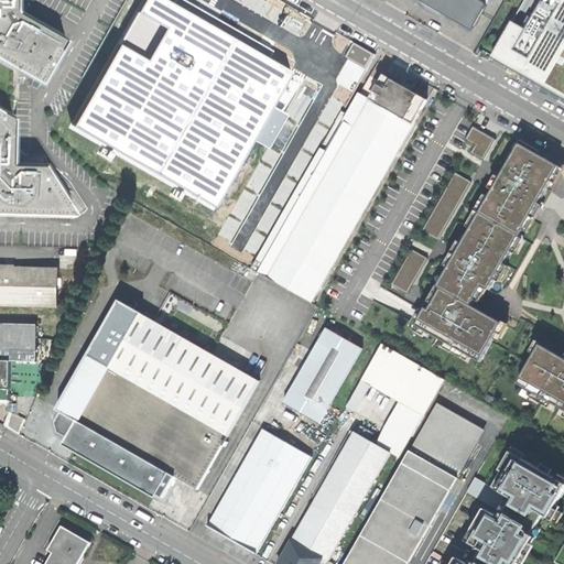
[(0,0),(0,58),(41,83),(66,39),(28,17),(24,15),(23,14),(17,2),(15,0),(0,0)]
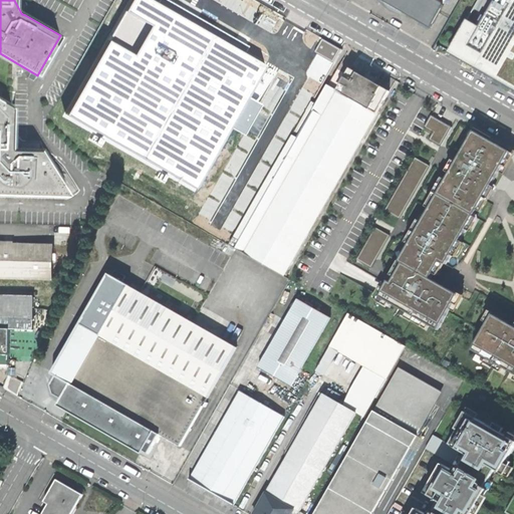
[(160,2),(155,0),(134,0),(68,114),(198,189),(232,127),(243,135),(245,136),(263,104),(261,103),(251,97),(270,65),(247,52),(160,2)]
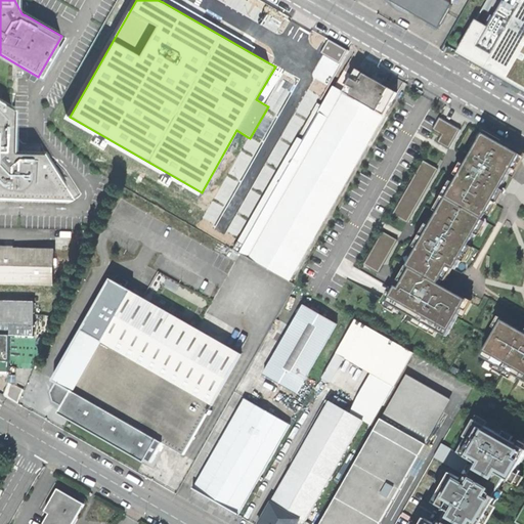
[(171,0),(164,0),(163,2),(252,53),(255,48),(171,0)]
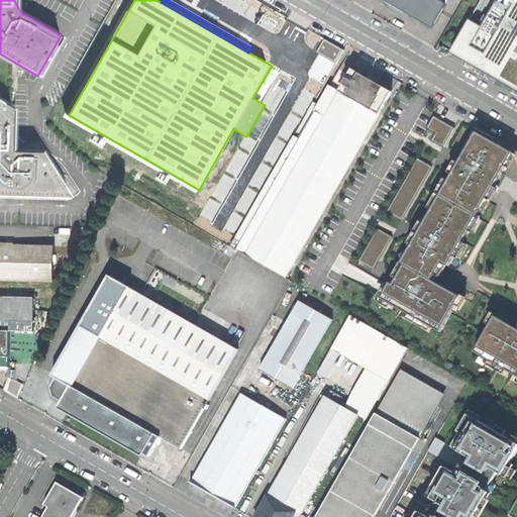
[(407,13),(430,26),(443,3),(442,2),(443,0),(382,0),(393,6),(406,14),(407,13)]
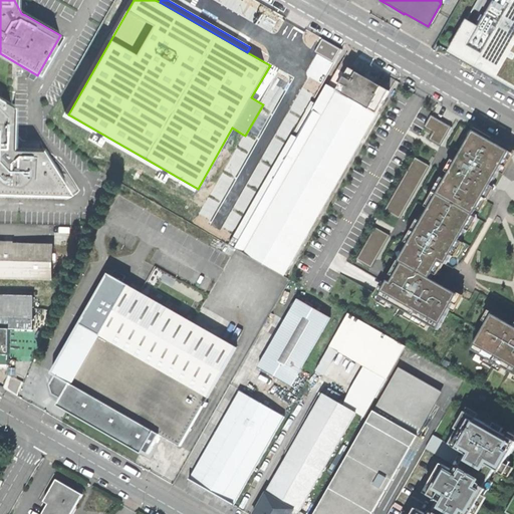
[(513,0),(476,0),(448,50),(513,87),(513,0)]
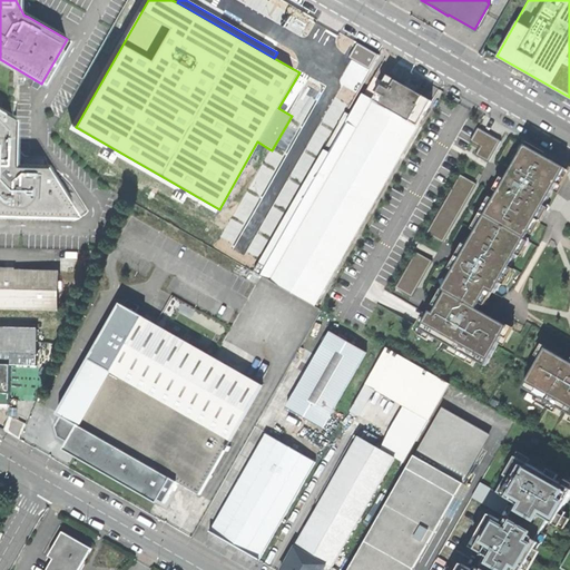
[(405,86),(387,77),(362,123),(343,111),(254,272),(314,306),(432,100),(405,86)]
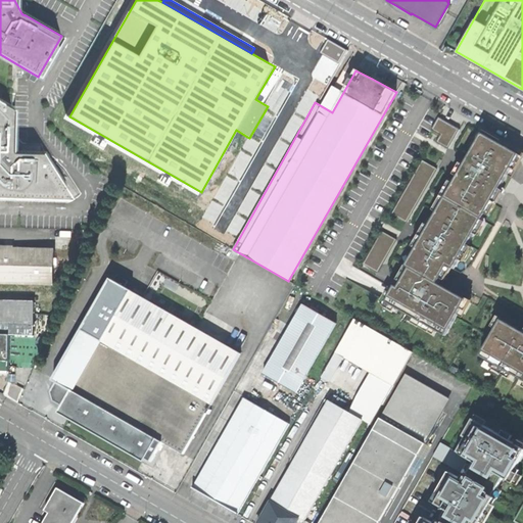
[(0,196),(70,198),(40,151),(19,151),(11,142),(12,108),(0,101),(0,196)]
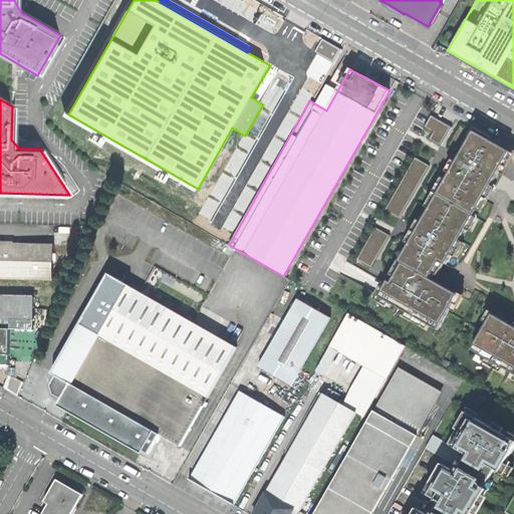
[(430,134),(426,141),(442,151),(456,126),(430,111),(421,129),(430,134)]
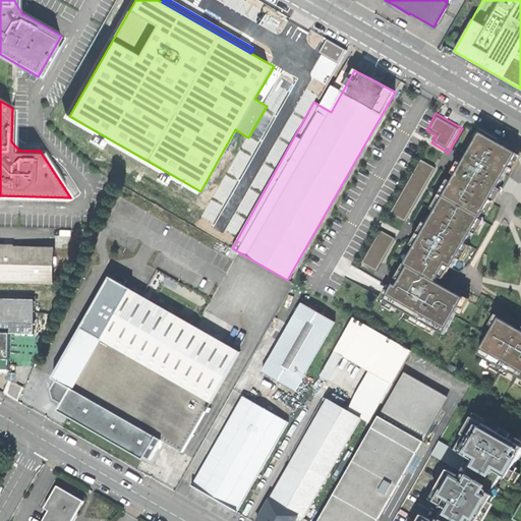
[(415,241),(401,267),(405,268),(396,283),(393,281),(381,302),(445,339),(468,298),(441,283),(440,282),(447,269),(453,272),(520,154),(479,130),(460,164),(415,241)]
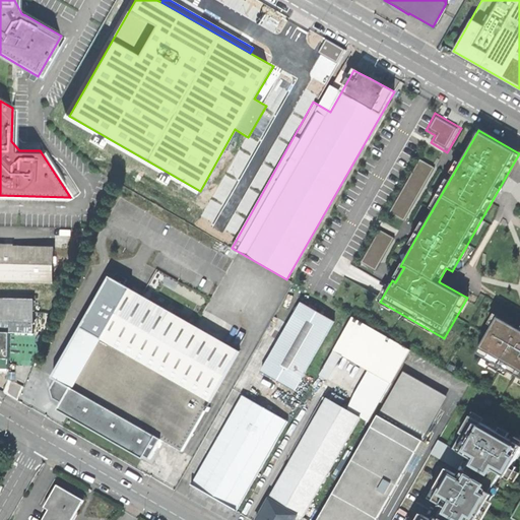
[(419,156),(386,213),(405,224),(438,167),(419,156)]
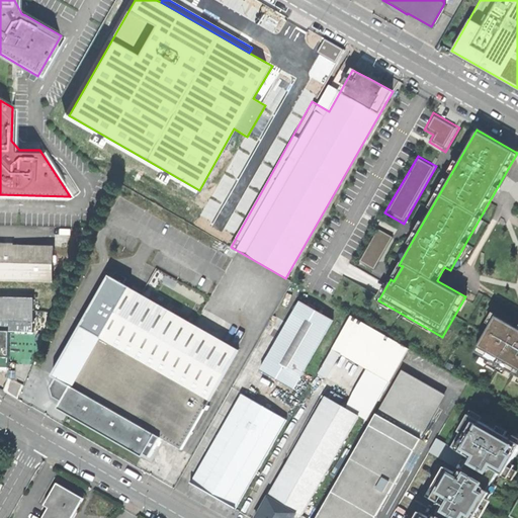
[(377,226),(356,262),(375,273),(397,237),(377,226)]
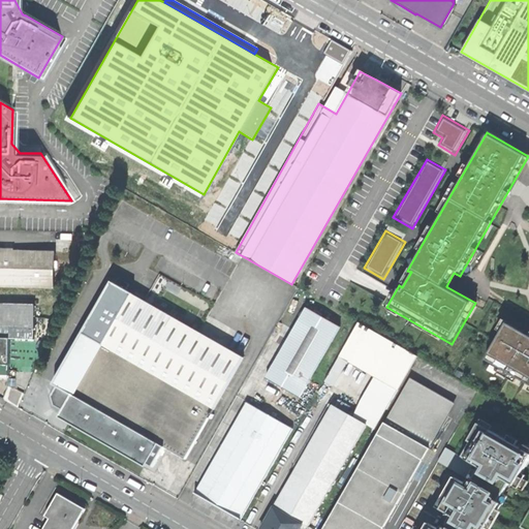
[(0,285),(54,287),(55,252),(0,250),(0,285)]
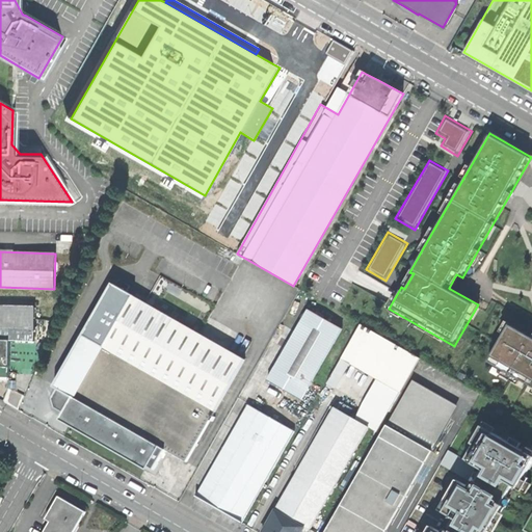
[(186,461),(245,358),(128,291),(130,286),(120,280),(116,285),(113,283),(54,387),(59,390),(57,394),(60,396),(64,408),(61,413),(63,414),(60,420),(105,446),(147,470),(149,467),(154,470),(165,449),(186,461)]
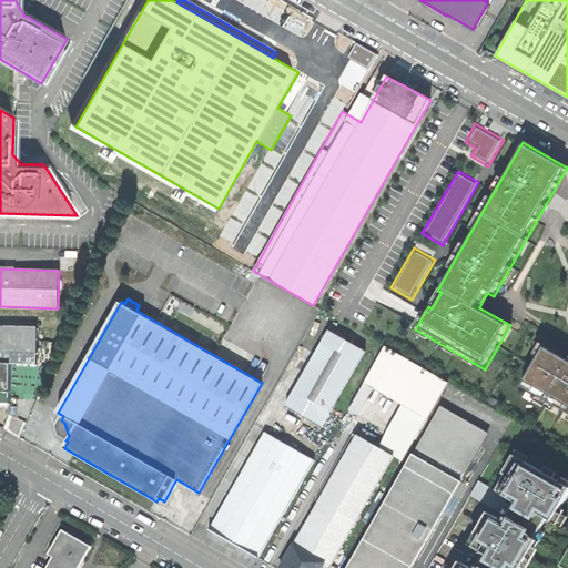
[(37,363),(38,327),(0,326),(0,387),(9,388),(10,363),(37,363)]
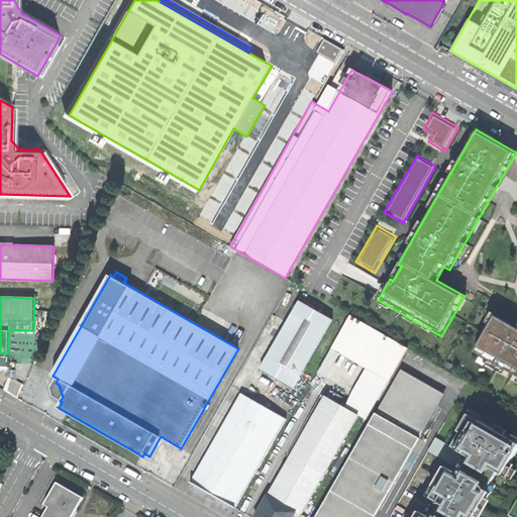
[(259,369),(293,388),(332,319),(299,300),(259,369)]
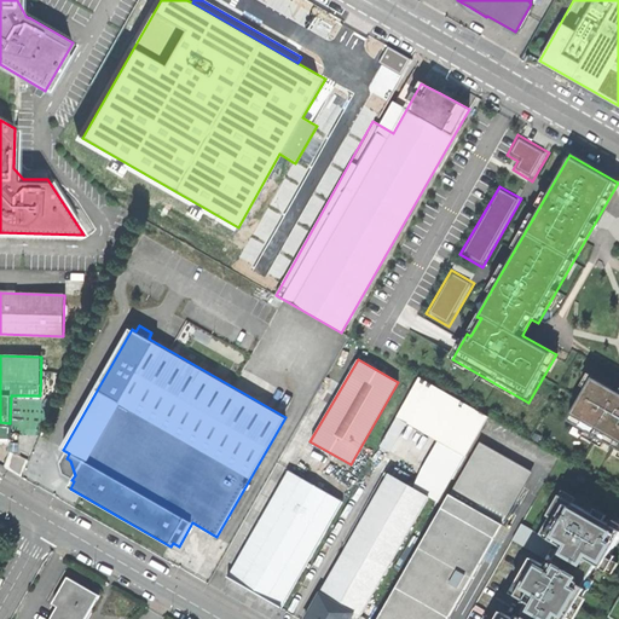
[(618,389),(593,375),(565,423),(618,453),(618,389)]
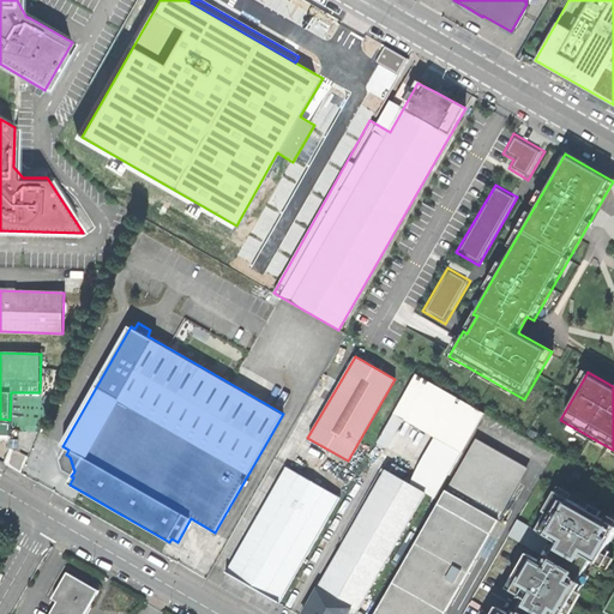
[(357,609),(365,613),(368,613),(485,413),(416,373),(398,405),(455,438),(425,492),(386,470),(304,613),(348,613),(351,608),(356,611),(357,609)]
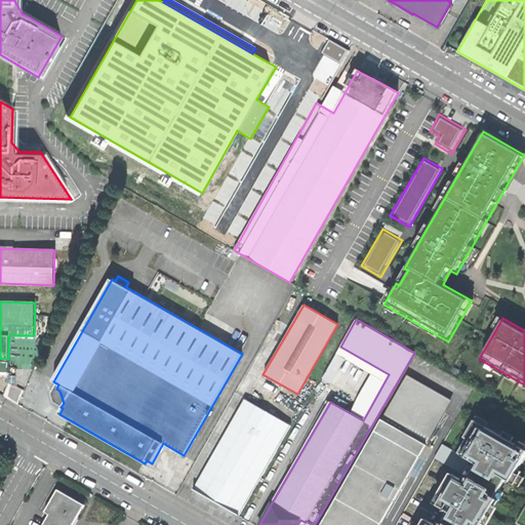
[(377,524),(450,399),(409,375),(323,524),(377,524)]
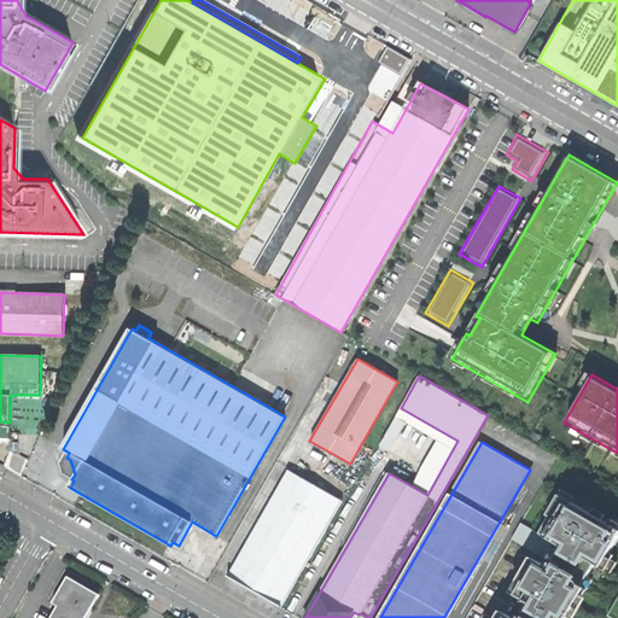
[(254,592),(281,606),(342,501),(289,471),(228,576),(229,577),(227,581),(237,587),(239,583),(254,592)]
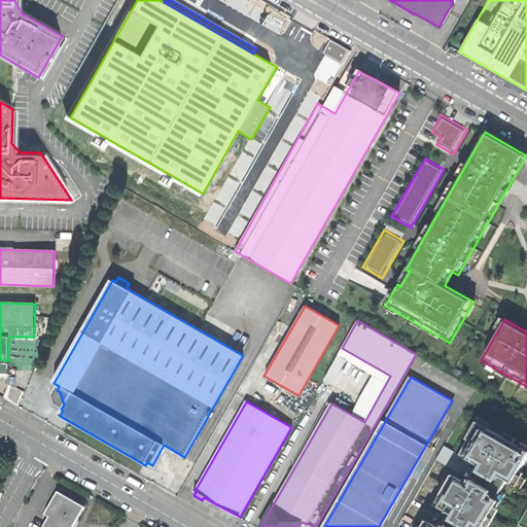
[(489,526),(500,510),(499,508),(500,505),(501,506),(508,494),(504,491),(508,485),(522,492),(526,484),(526,477),(526,473),(526,472),(524,471),(526,465),(526,448),(476,419),(463,440),(466,442),(460,452),(444,443),(432,461),(452,472),(442,491),(446,494),(445,496),(444,495),(436,508),(447,515),(441,526),(426,518),(420,526),(489,526)]
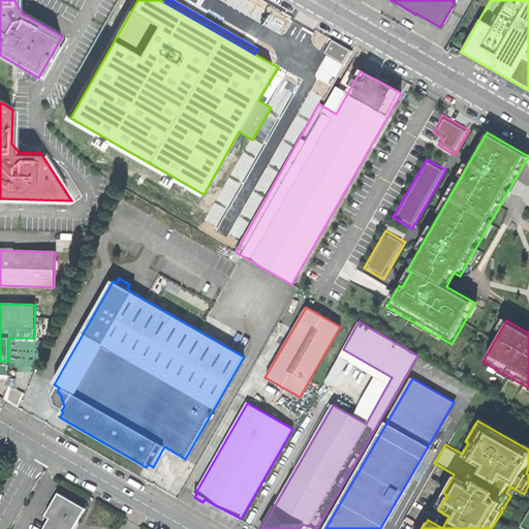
[(73,528),(85,508),(58,494),(45,517),(49,519),(42,528),(73,528)]
